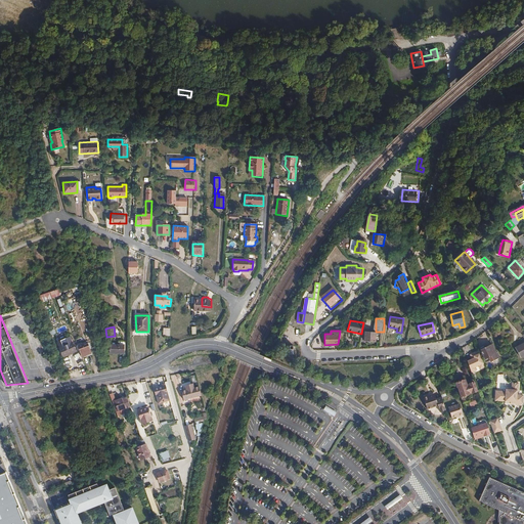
[(375,341),(376,336),(376,332),(365,331),(364,340),(375,341)]
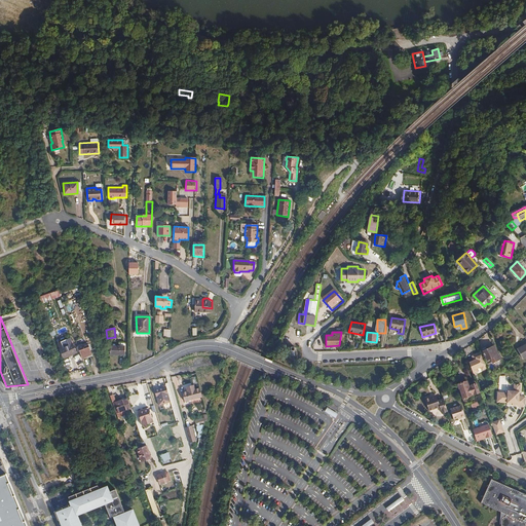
[(72,344),(60,350),(64,360),(76,352),(72,344)]
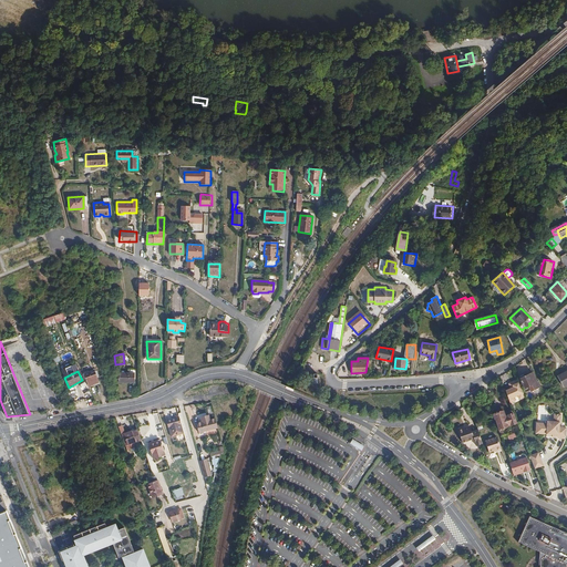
[(83,374),(88,385),(98,382),(93,371),(83,374)]
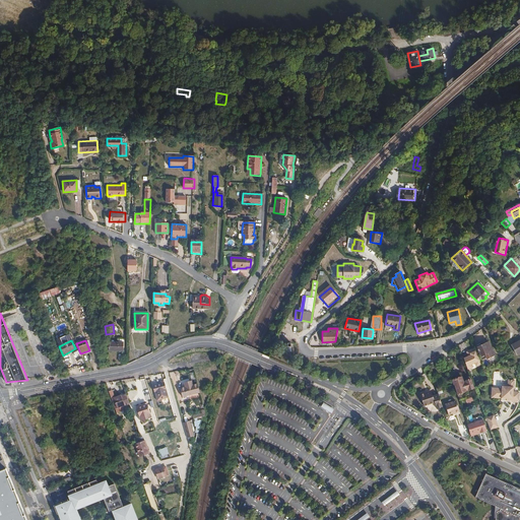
[(122,342),(109,342),(109,350),(122,350),(122,342)]
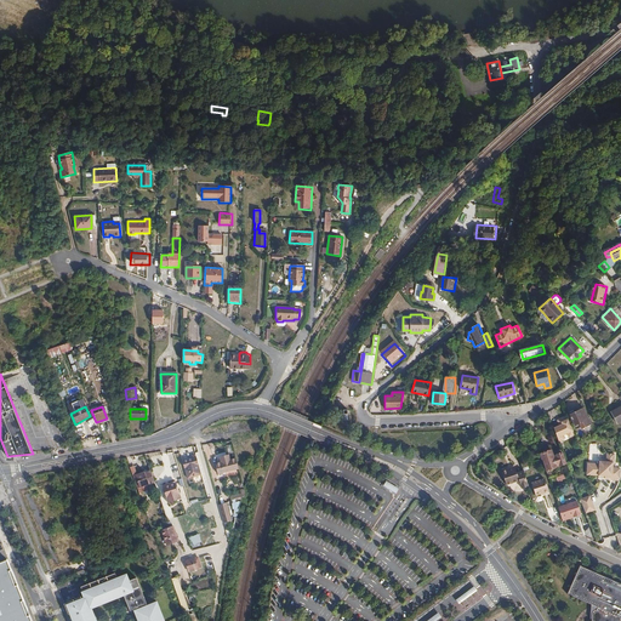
[(584,409),(570,414),(575,426),(580,425),(582,429),(587,428),(587,427),(588,427),(586,421),(585,421),(584,419),(587,416),(584,409)]
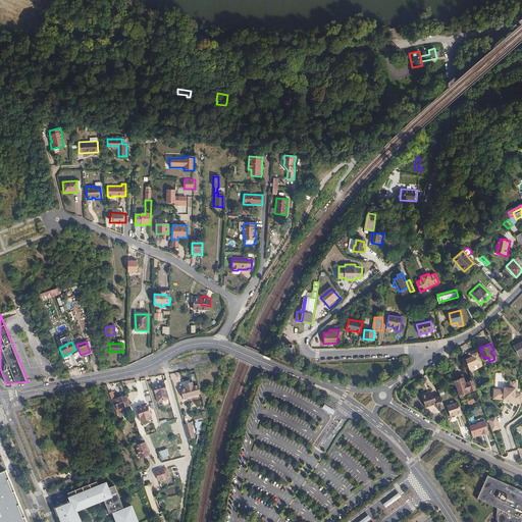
[(482,364),(476,350),(468,353),(469,357),(465,358),(469,370),(473,368),(472,365),(476,363),(477,366),(482,364)]
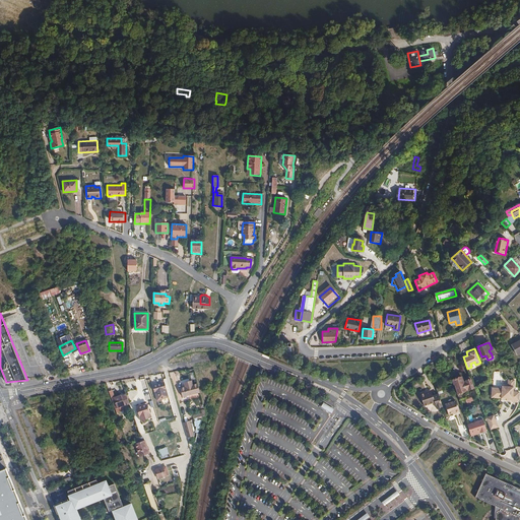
[(470,389),(473,388),(470,378),(465,380),(463,381),(461,376),(452,378),(456,392),(465,389),(465,388),(468,388),(470,388),(470,389)]
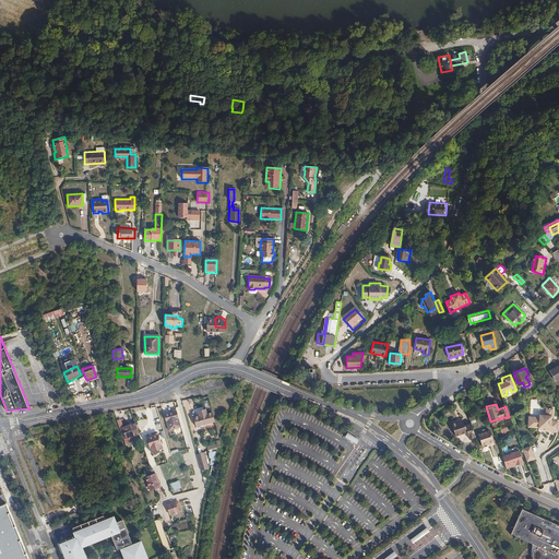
[(554,416),(554,408),(546,407),(545,415),(539,415),(539,417),(528,416),(528,427),(538,428),(545,429),(545,430),(551,430),(558,431),(558,421),(552,420),(551,420),(552,416),(554,416)]
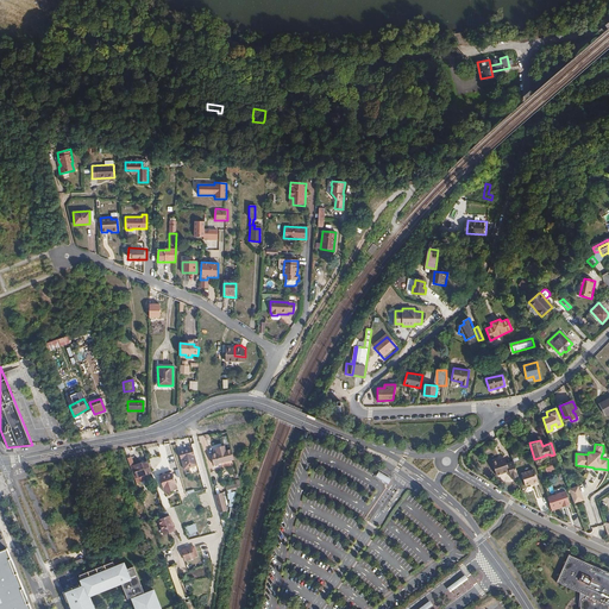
[(213,465),(233,459),(231,450),(225,451),(224,446),(215,449),(217,453),(211,454),(213,465)]
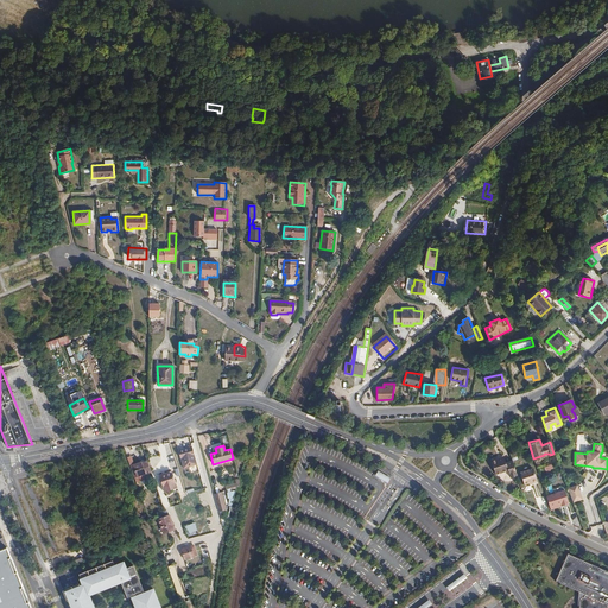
[(196,463),(191,447),(177,450),(179,457),(183,468),(196,463)]
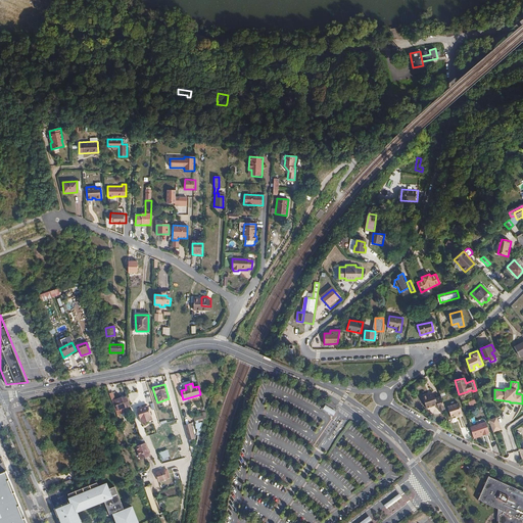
[(434,393),(423,397),(427,409),(434,406),(438,408),(439,411),(444,409),(440,395),(435,397),(434,393)]
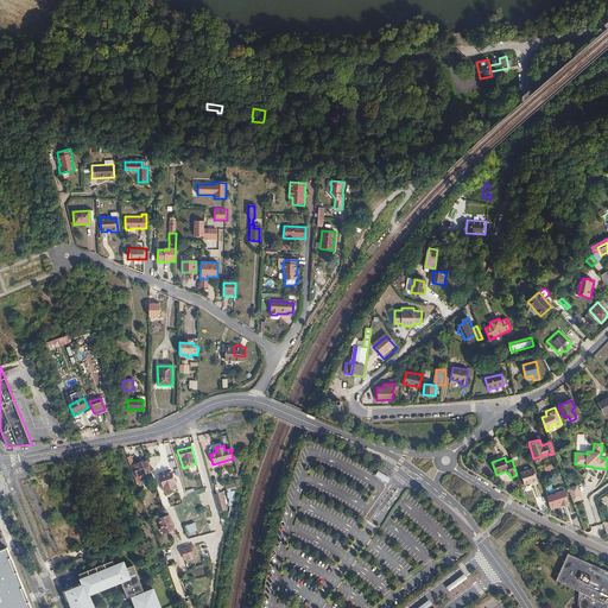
[(140,462),(130,467),(134,479),(145,474),(140,462)]
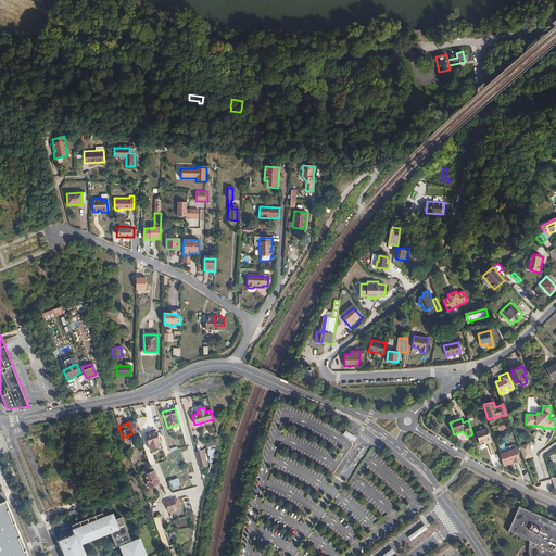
[(487,428),(476,432),(479,443),(487,441),(487,442),(491,440),(487,428)]
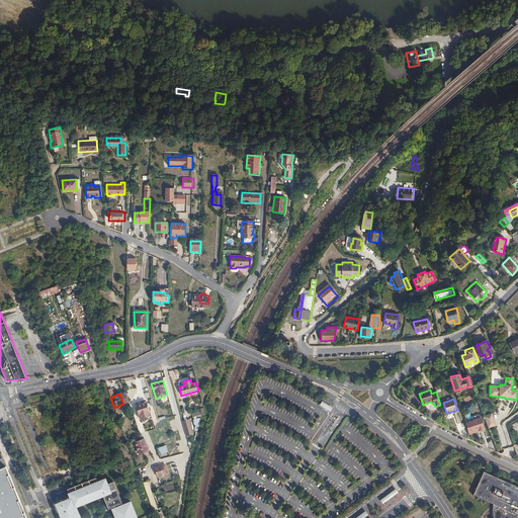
[(329,411),(331,407),(322,401),(319,405),(329,411)]
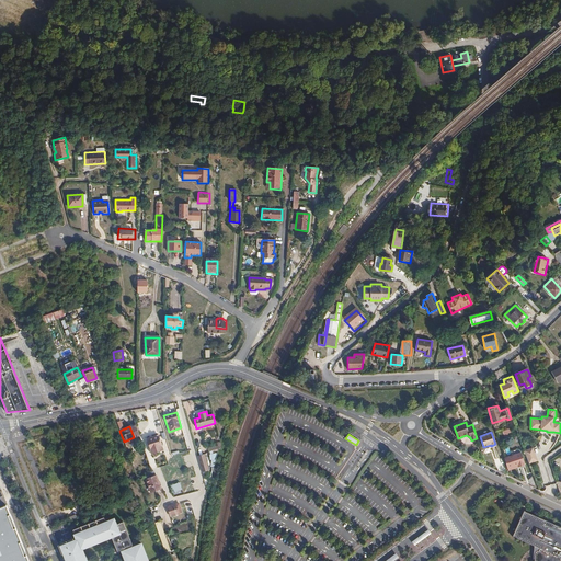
[(147,441),(151,454),(162,450),(158,436),(147,441)]
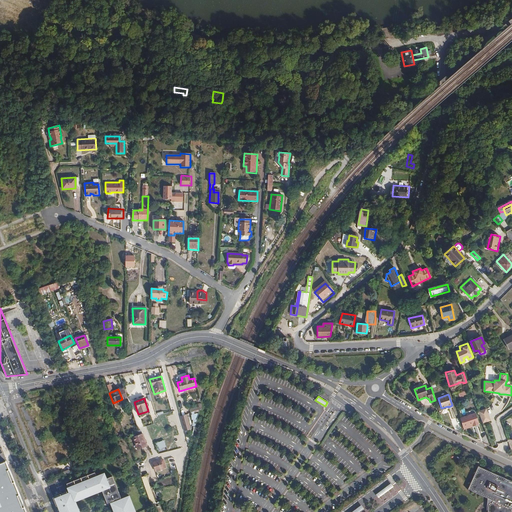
[(486,408),(478,411),(482,423),(491,420),(486,408)]
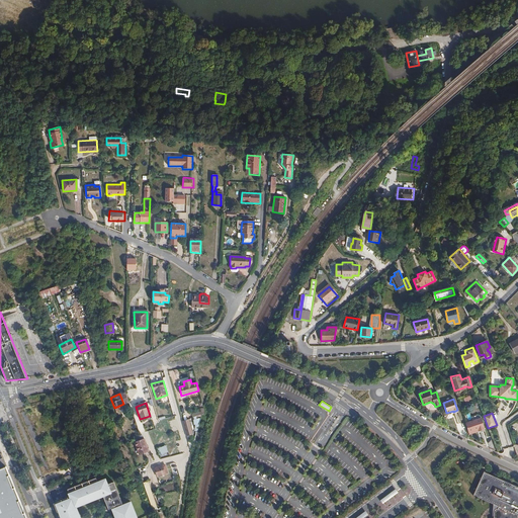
[(478,430),(478,432),(484,430),(483,428),(484,428),(480,418),(464,423),(468,433),(478,430)]
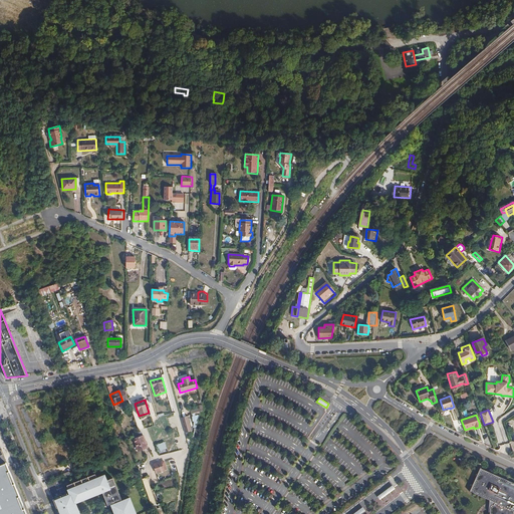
[(187,416),(180,418),(184,433),(191,431),(187,416)]
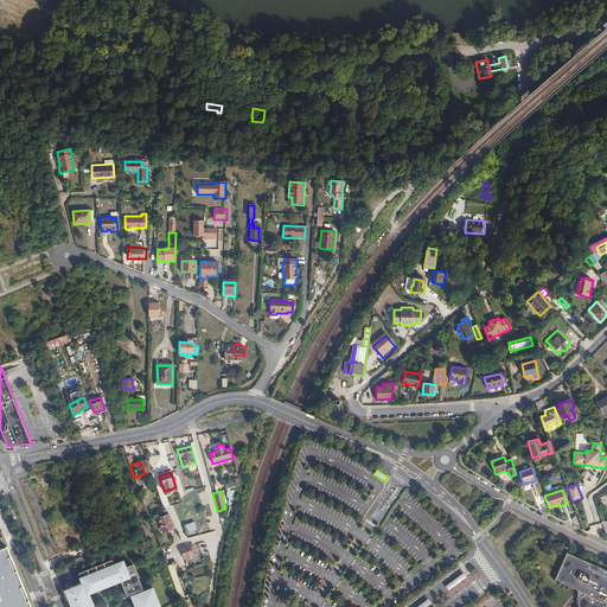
[(166,513),(164,509),(158,511),(160,517),(158,518),(163,532),(174,528),(168,513),(166,513)]
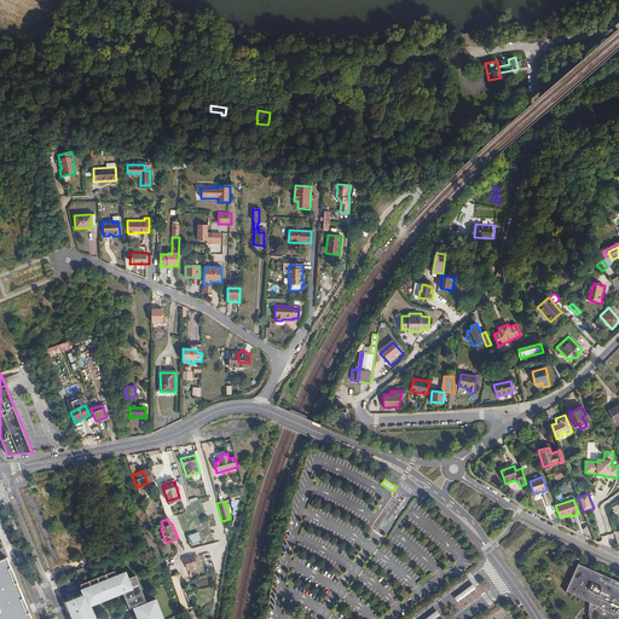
[(189,536),(191,544),(202,539),(198,532),(189,536)]
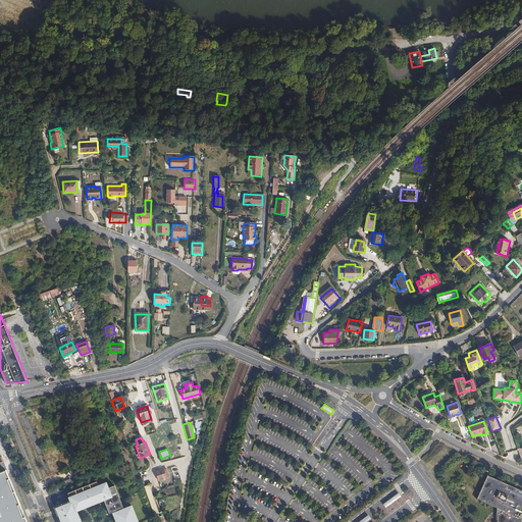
[(164,471),(164,469),(155,472),(158,481),(167,477),(164,471)]
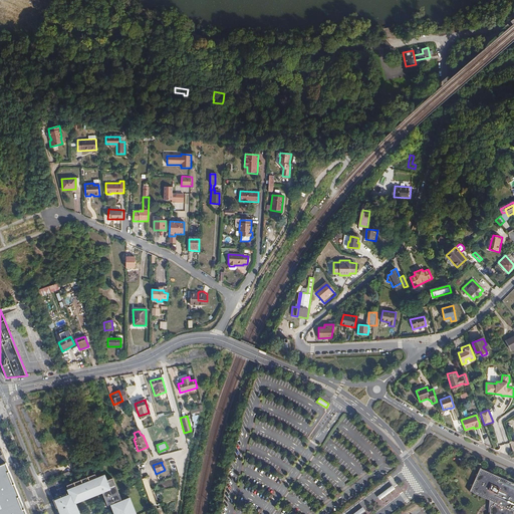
[(24,513),(5,466),(0,467),(0,513),(24,513)]
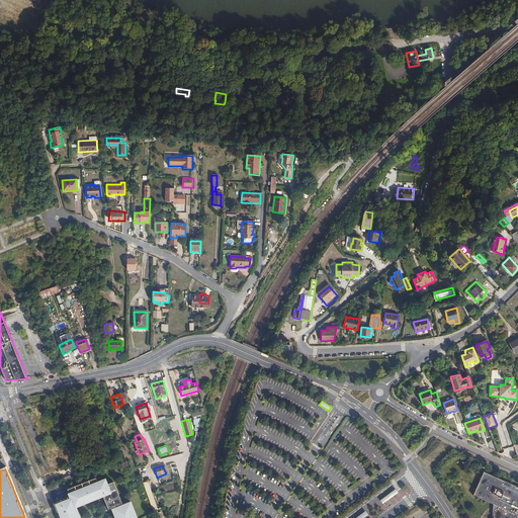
[(517,487),(484,471),(472,496),(499,507),(497,509),(495,509),(495,510),(494,511),(494,514),(494,516),(493,517),(517,517),(517,515),(517,487)]
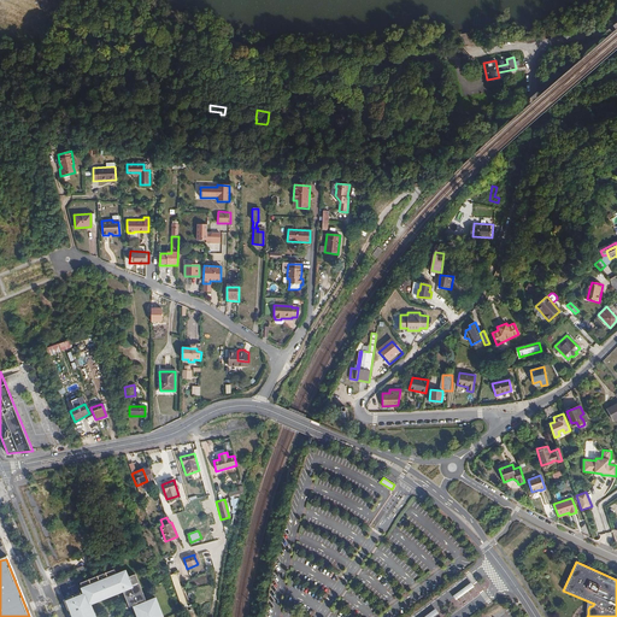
[(70,615),(70,616),(163,616),(156,598),(145,600),(135,574),(127,576),(124,571),(116,574),(115,570),(81,583),(83,592),(64,600),(69,611),(71,610),(72,613),(70,615)]
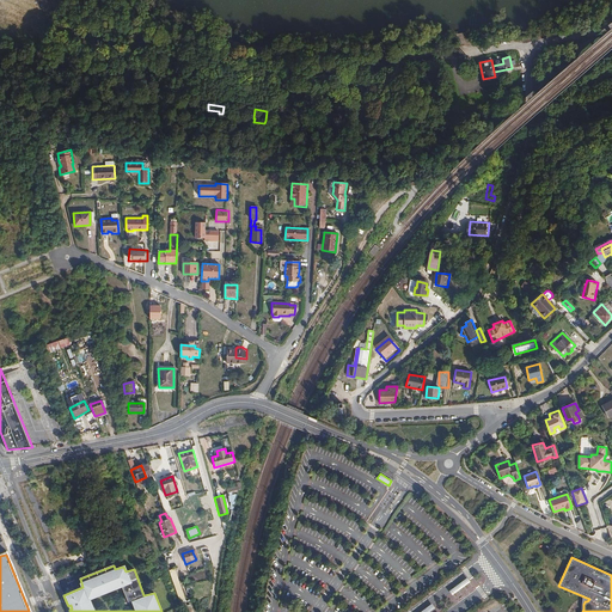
[(181,603),(187,601),(176,568),(170,570),(181,603)]
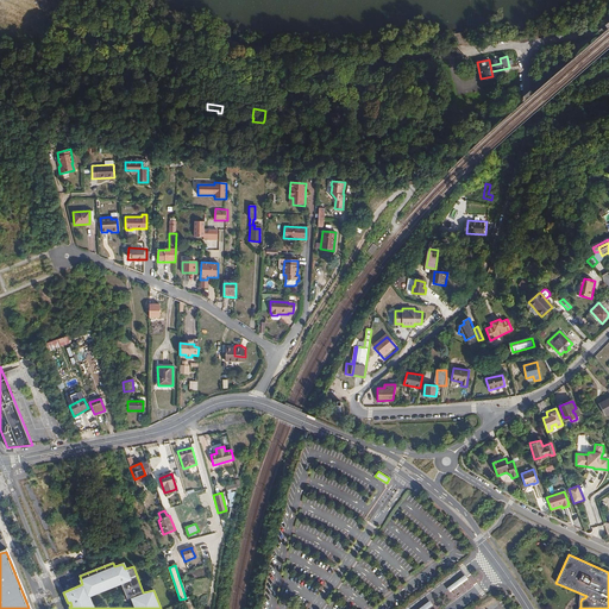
[(447,589),(451,594),(469,581),(465,577),(447,589)]
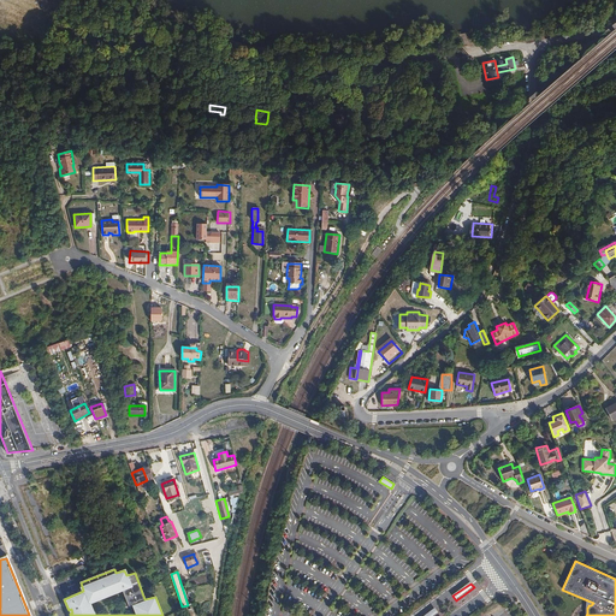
[(197,600),(212,598),(211,588),(196,591),(197,600)]
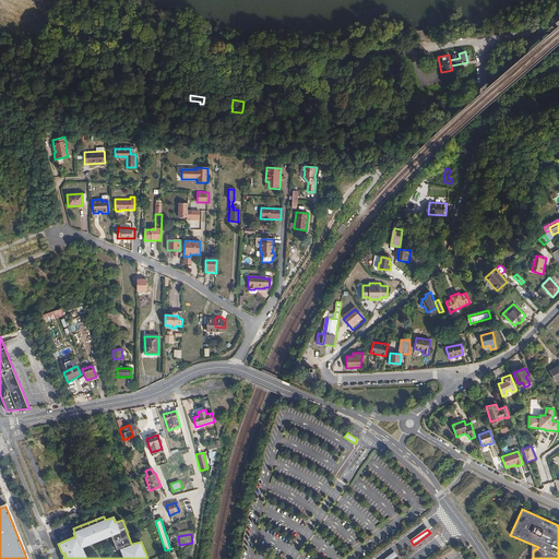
[(431,535),(416,547),(418,551),(435,539),(431,535)]
